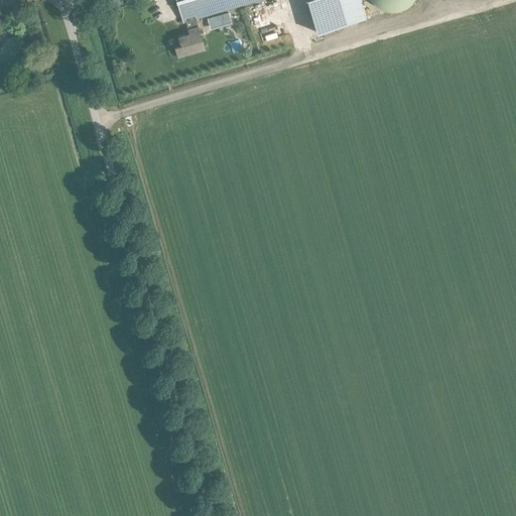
[(176,0),(183,22),(186,22),(196,19),(259,0),(176,0)]
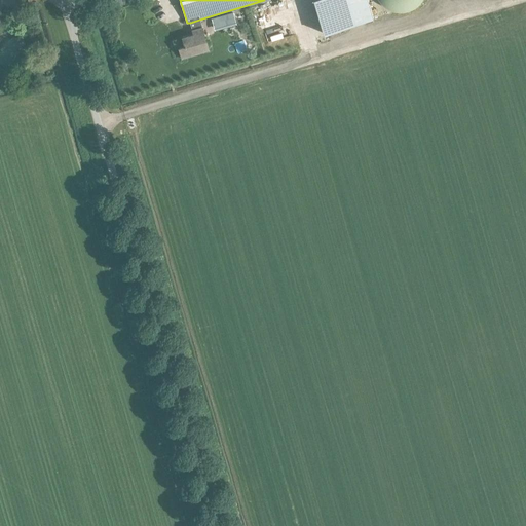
[(256,15),(280,9),(277,0),(270,0),(253,4),(256,15)]
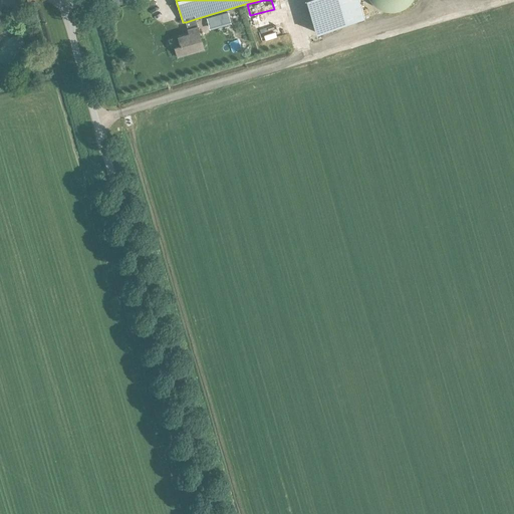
[(358,0),(306,0),(316,32),(364,18),(358,0)]
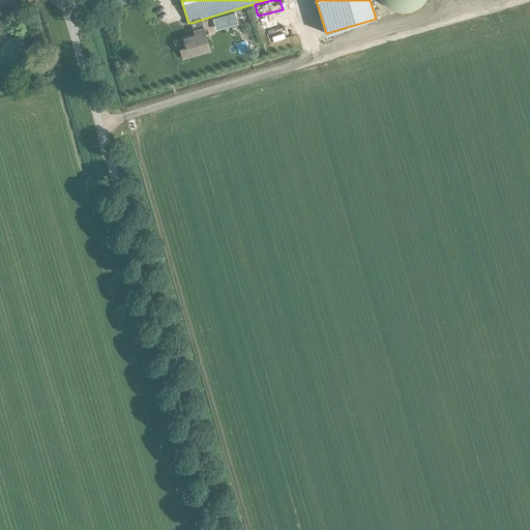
[(381,0),(383,1),(384,3),(386,5),(389,7),(392,8),(394,9),(396,10),(400,11),(403,11),(406,11),(408,10),(411,10),(413,9),(416,8),(418,6),(420,5),(422,3),(423,1),(424,0),(381,0)]
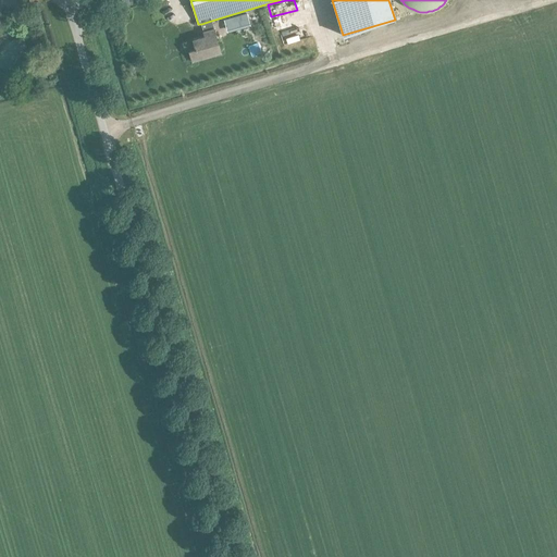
[(250,27),(246,14),(239,16),(244,29),(250,27)]
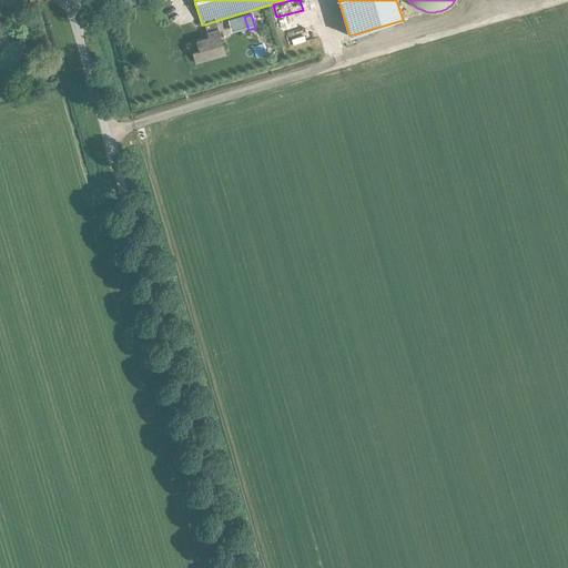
[(225,54),(215,21),(205,24),(208,32),(209,37),(196,40),(199,49),(192,51),(196,62),(225,54)]
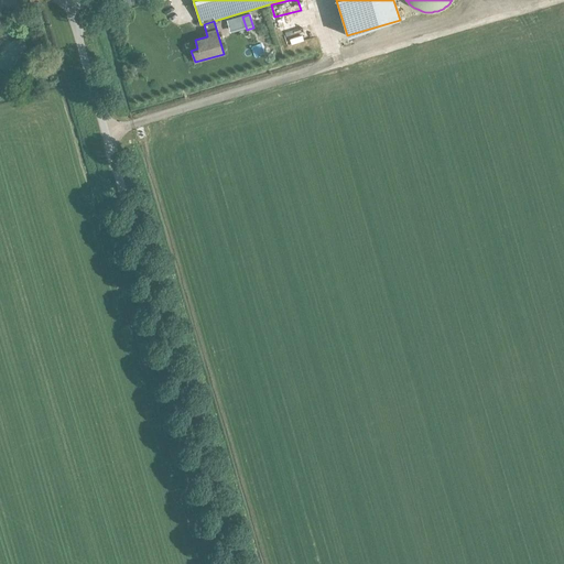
[(294,49),(291,41),(284,43),(286,51),(294,49)]
